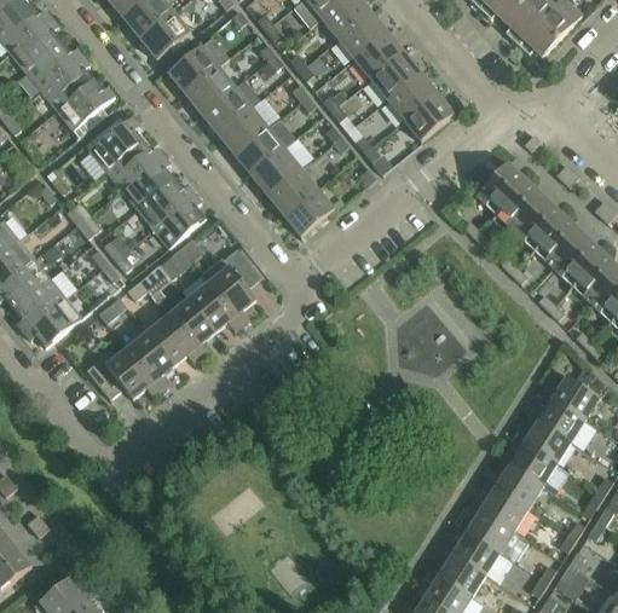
[(0,28),(30,4),(27,0),(0,0),(0,28)]
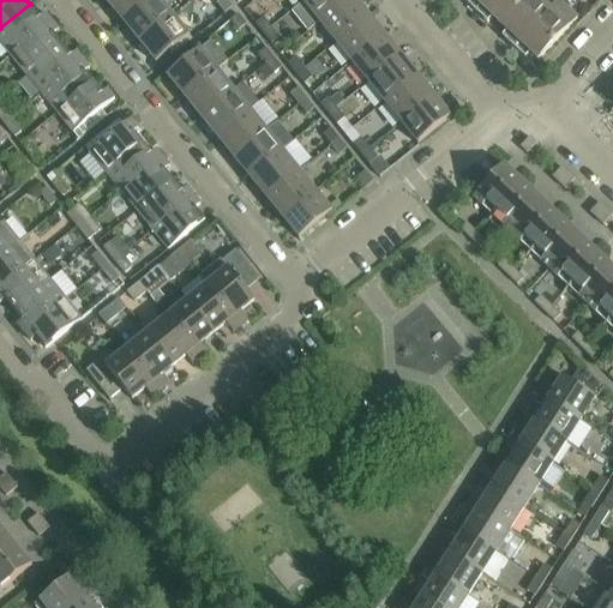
[(107,0),(122,18),(144,0),(107,0)]
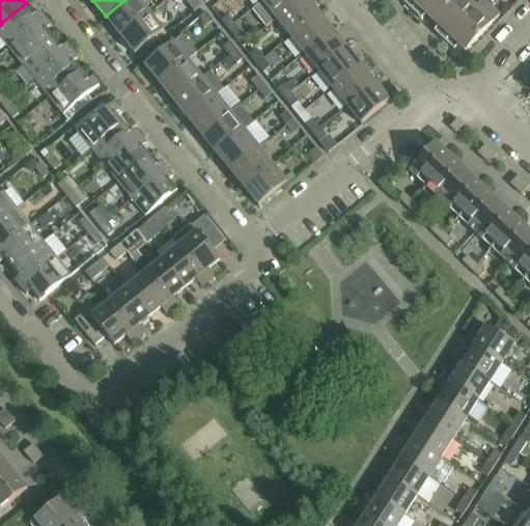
[(148,10),(139,0),(124,0),(106,16),(119,33),(148,10)]
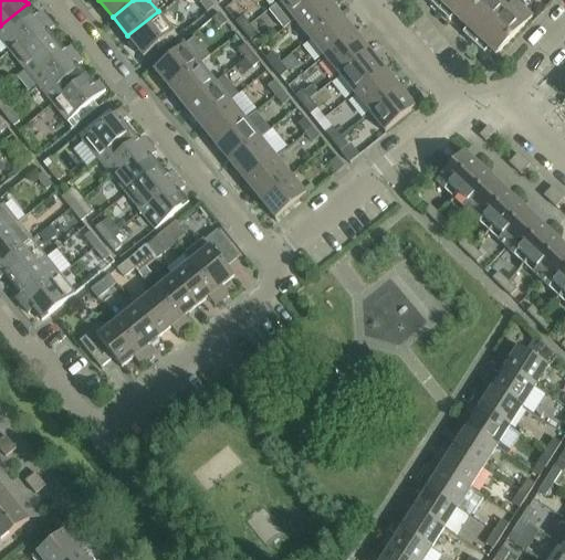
[(200,0),(206,9),(213,3),(210,0),(200,0)]
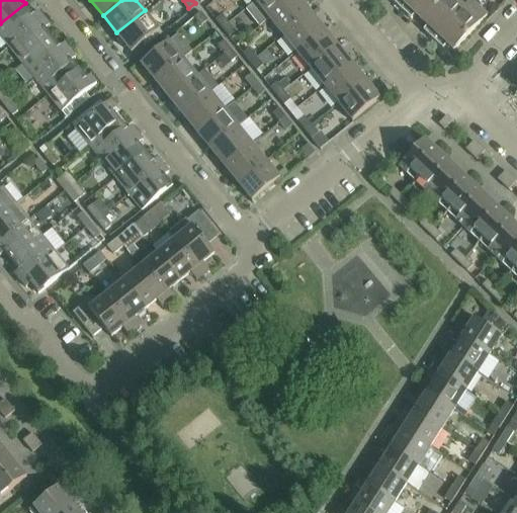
[(254,0),(245,6),(258,22),(268,15),(286,0),(254,0)]
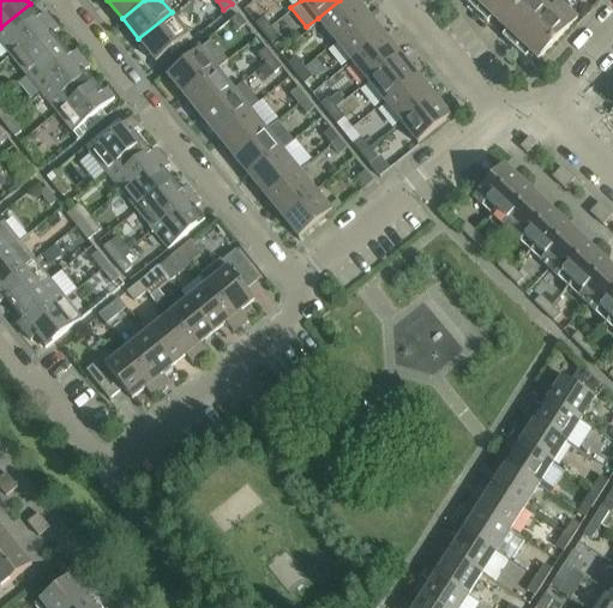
[(367,12),(356,0),(340,0),(318,18),(335,38),(367,12)]
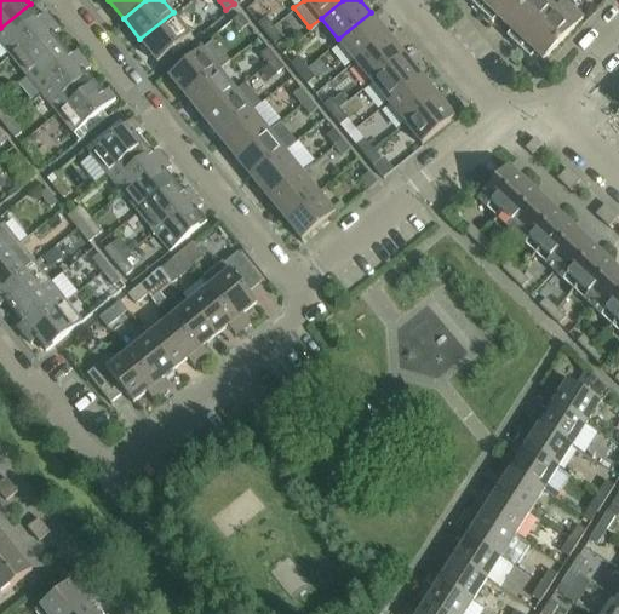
[(486,0),(479,9),(491,19),(496,15),(503,21),(522,0),(486,0)]
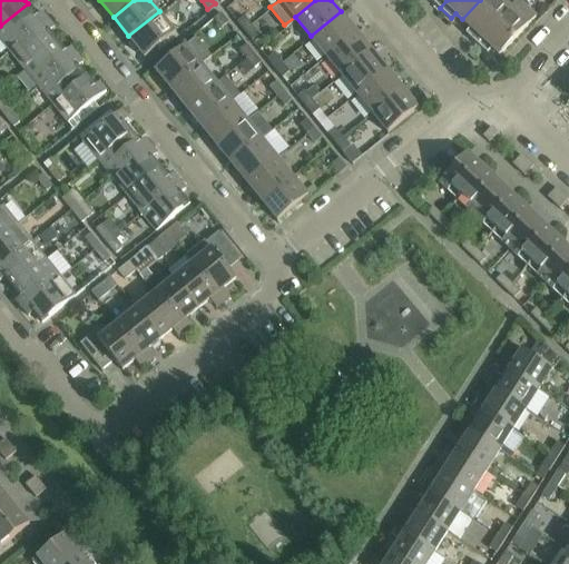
[(509,5),(504,0),(480,0),(462,19),(469,26),(464,30),(476,40),(509,5)]
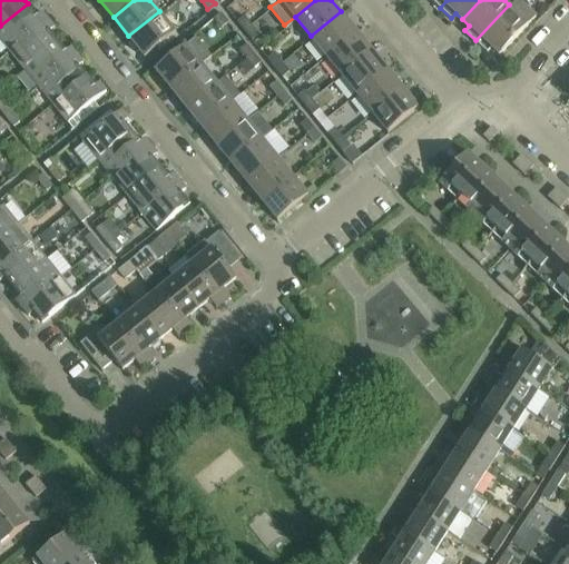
[(535,13),(521,0),(512,0),(509,5),(476,40),(487,51),(491,46),(498,52),(535,13)]
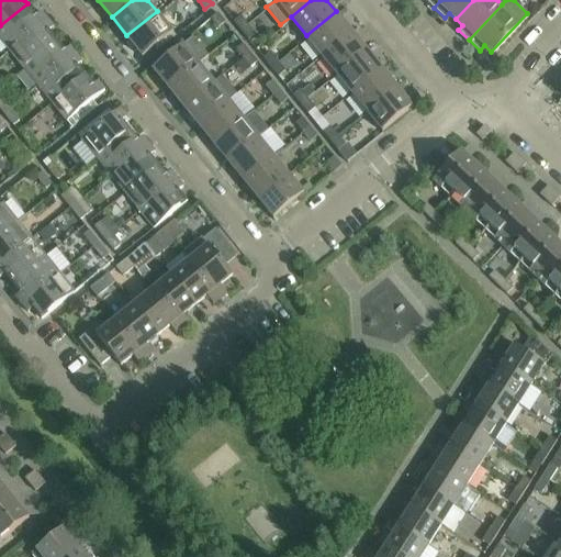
[(0,36),(9,48),(47,17),(41,10),(36,13),(27,3),(0,25),(0,36)]
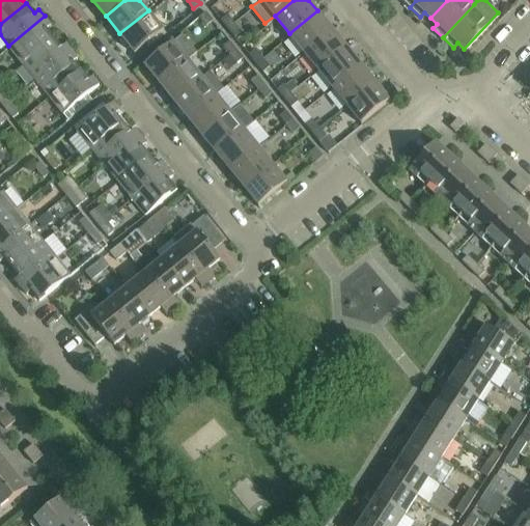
[(198,16),(205,24),(213,18),(205,9),(198,16)]
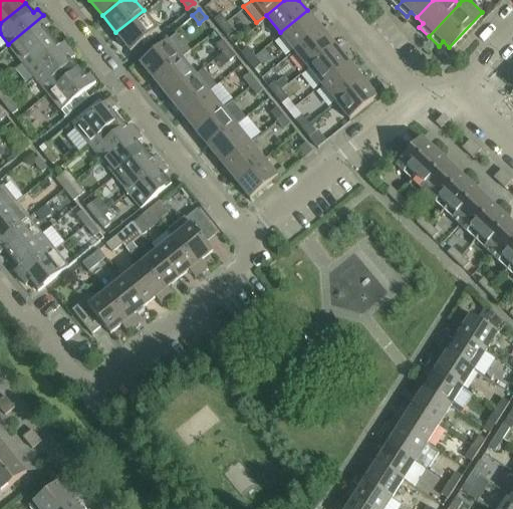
[(158,27),(144,10),(115,32),(130,50),(158,27)]
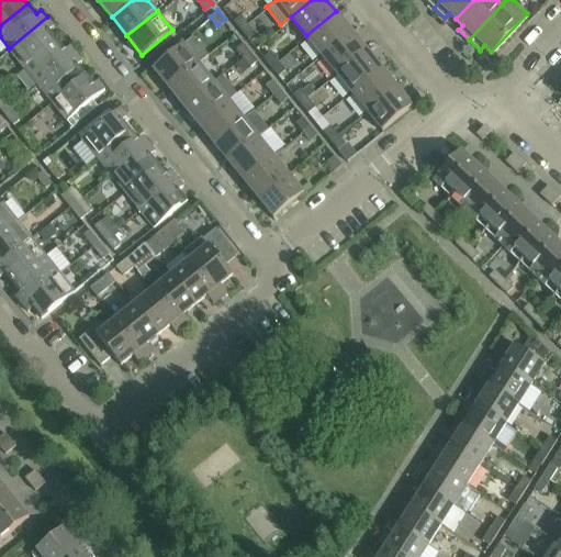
[(351,30),(336,11),(306,35),(321,54),(351,30)]
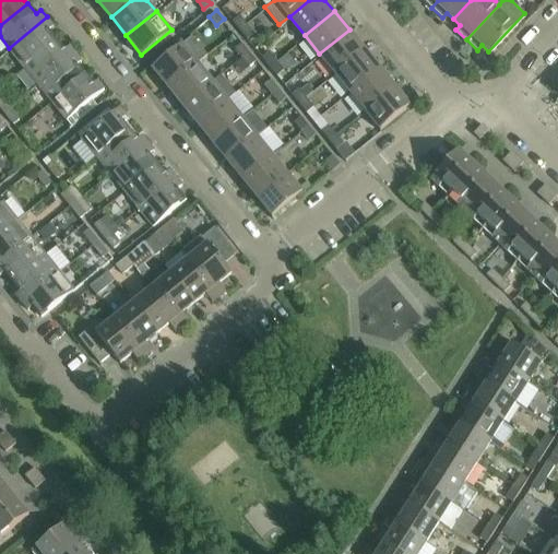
[(239,27),(246,22),(239,13),(232,19),(239,27)]
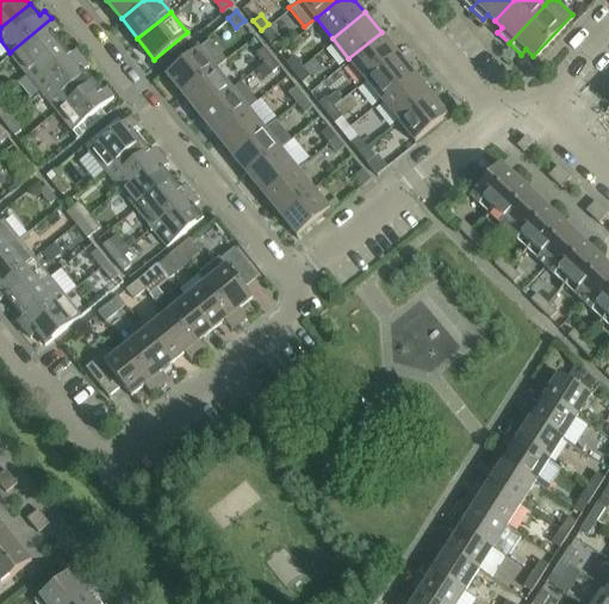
[(61,42),(53,31),(57,26),(51,18),(10,53),(25,70),(61,42)]
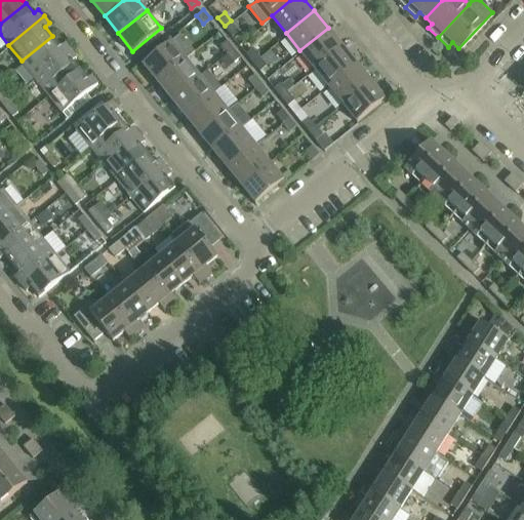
[(225,26),(232,34),(238,29),(231,21),(225,26)]
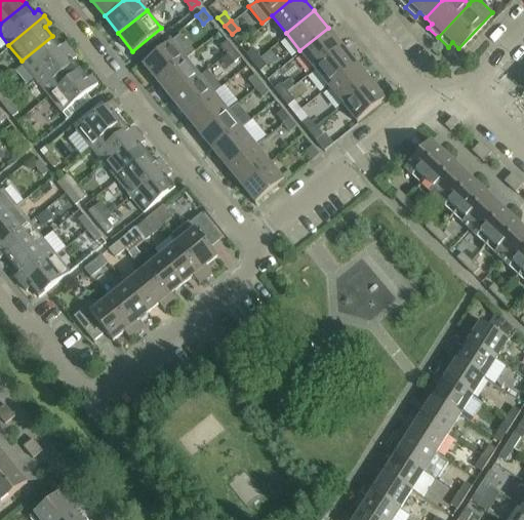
[(341,44),(328,28),(299,50),(314,68),(341,44)]
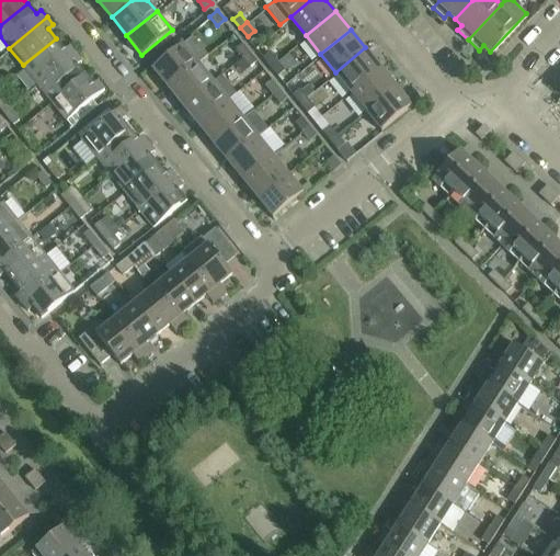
[(197,61),(208,52),(192,34),(182,43),(182,42),(151,67),(168,86),(197,61)]
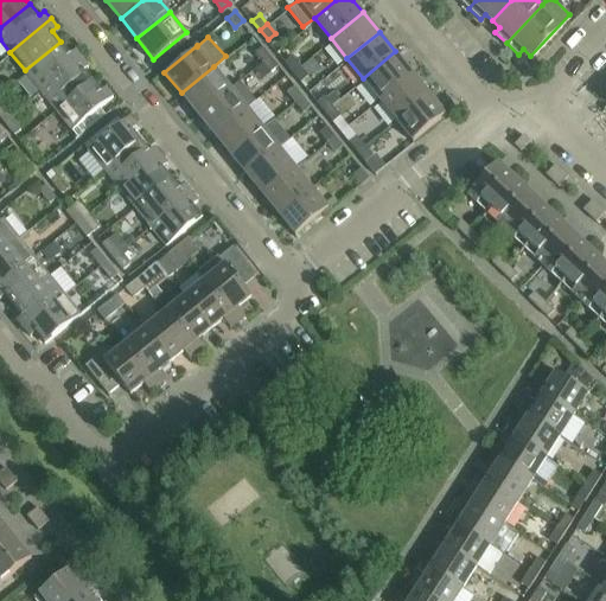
[(40,89),(81,56),(75,48),(70,52),(61,42),(25,70),(40,89)]
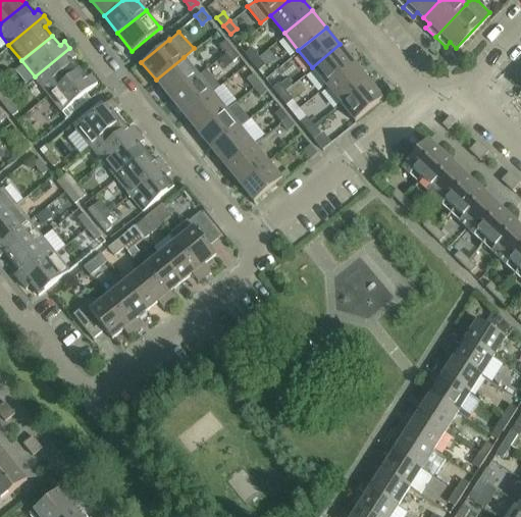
[(224,38),(218,43),(225,51),(231,46),(224,38)]
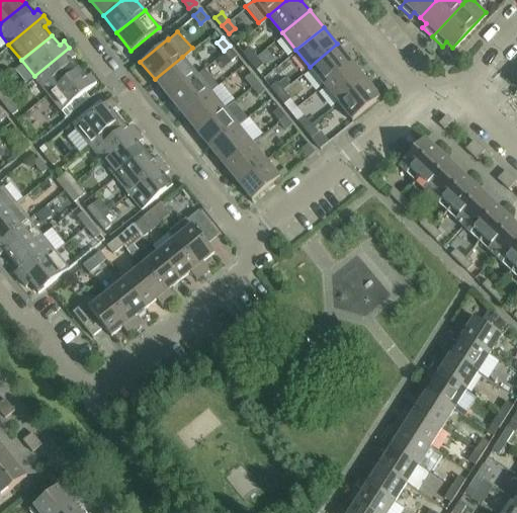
[(351,61),(337,44),(310,67),(323,83),(351,61)]
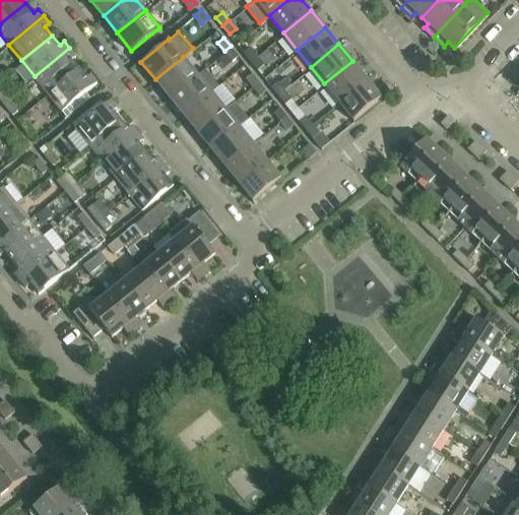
[(231,46),(224,51),(231,60),(238,55),(231,46)]
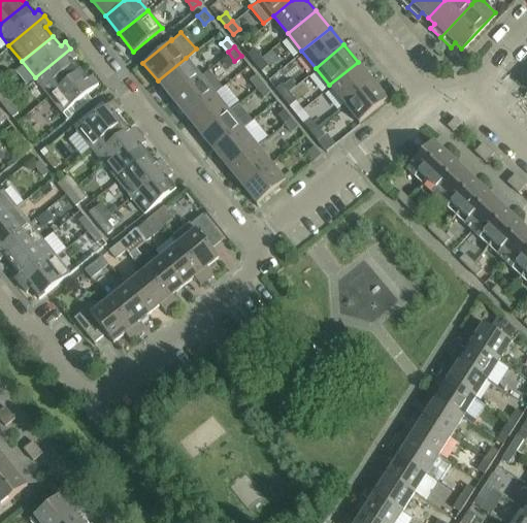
[(254,60),(260,55),(254,46),(246,52),(254,60)]
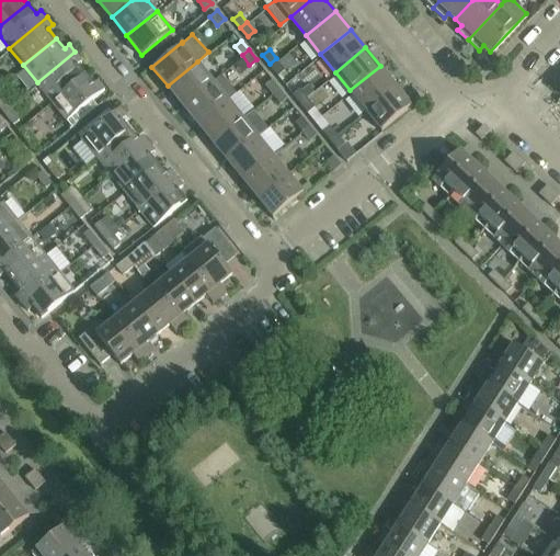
[(287,49),(277,58),(285,68),(295,59),(287,49)]
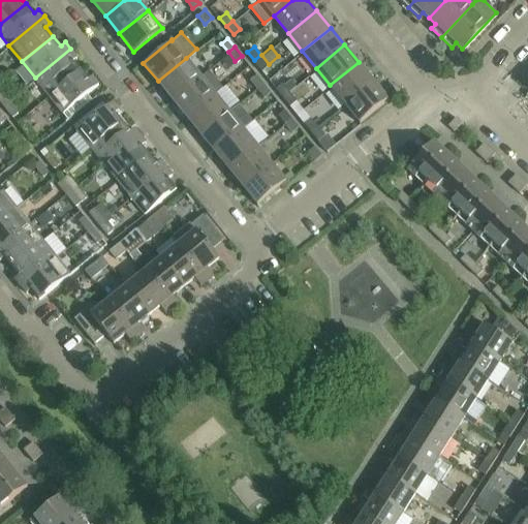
[(80,68),(72,59),(76,56),(70,49),(35,78),(49,94),(80,68)]
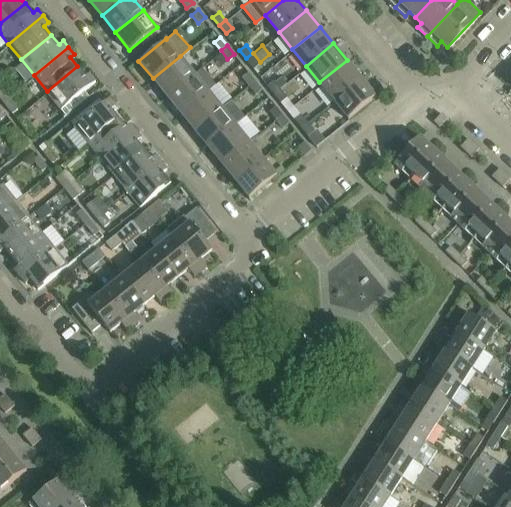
[(246,58),(253,67),(259,62),(252,53),(246,58)]
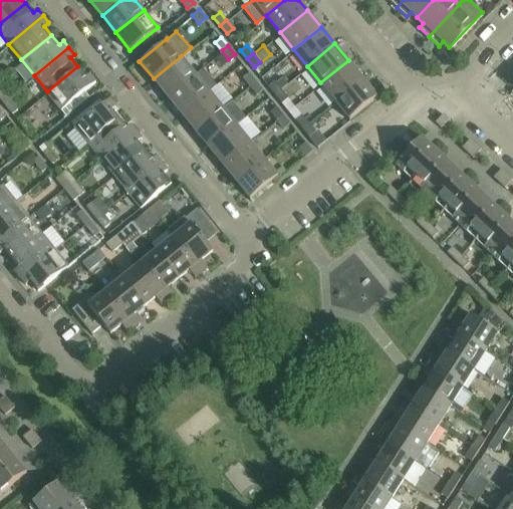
[(195,73),(181,56),(154,78),(167,95),(195,73)]
